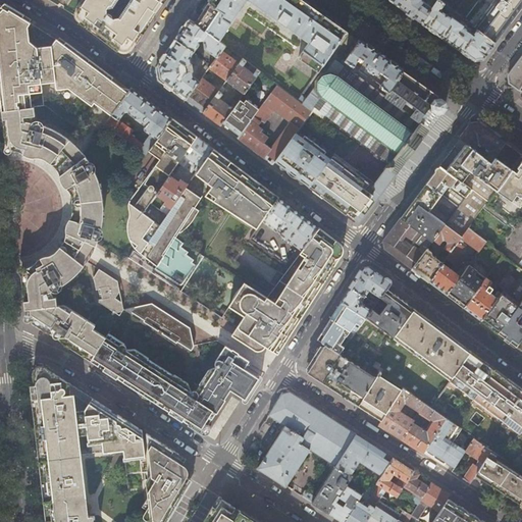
[(83,0),(79,7),(80,8),(77,11),(75,15),(76,17),(77,19),(119,50),(132,48),(148,24),(163,0),(83,0)]
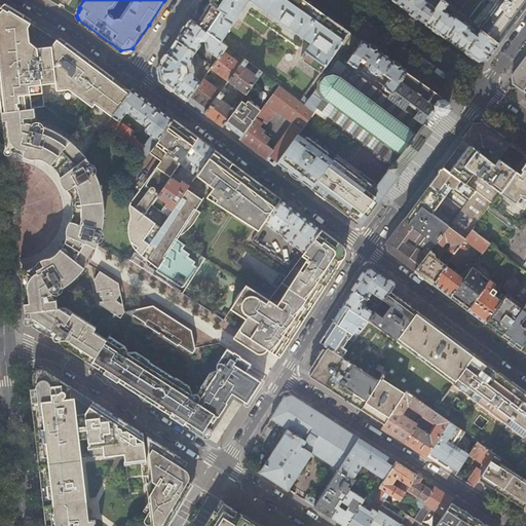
[(328,61),(348,31),(304,0),(303,0),(211,0),(196,23),(226,45),(243,59),(247,62),(256,68),(261,72),(300,100),(303,96),(328,61)]
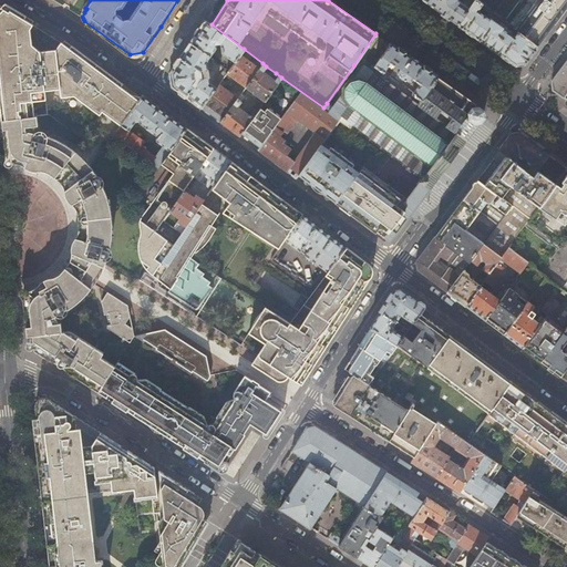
[(424,0),(441,12),(459,23),(470,8),(460,1),(460,0),(424,0)]
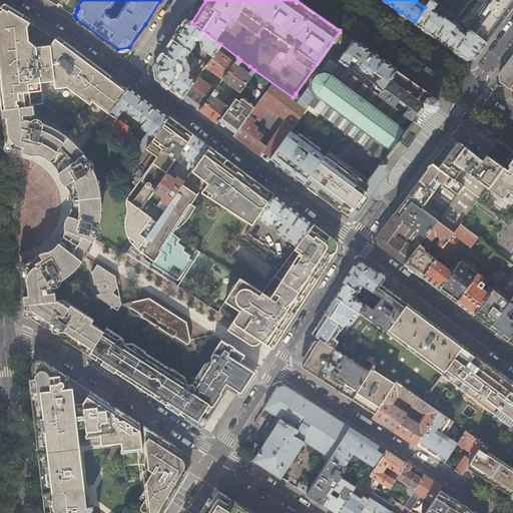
[(474,57),(485,42),(468,29),(464,34),(454,27),(455,26),(452,24),(453,22),(458,26),(460,23),(447,12),(442,18),(432,11),(431,10),(434,7),(436,8),(438,5),(431,0),(430,0),(425,7),(415,21),(440,39),(467,58),(474,57)]
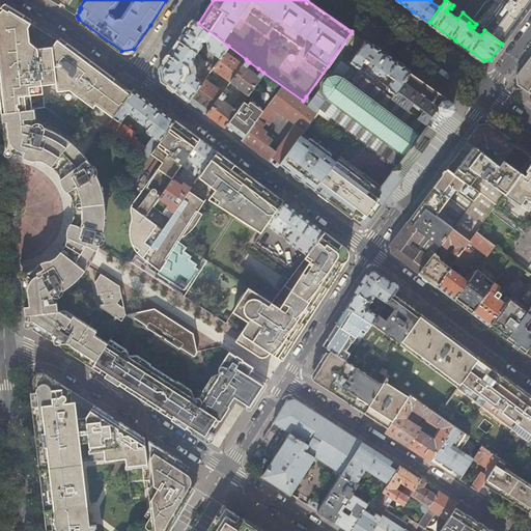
[(530,4),(530,0),(501,0),(481,27),(484,30),(502,44),(530,7),(530,4)]
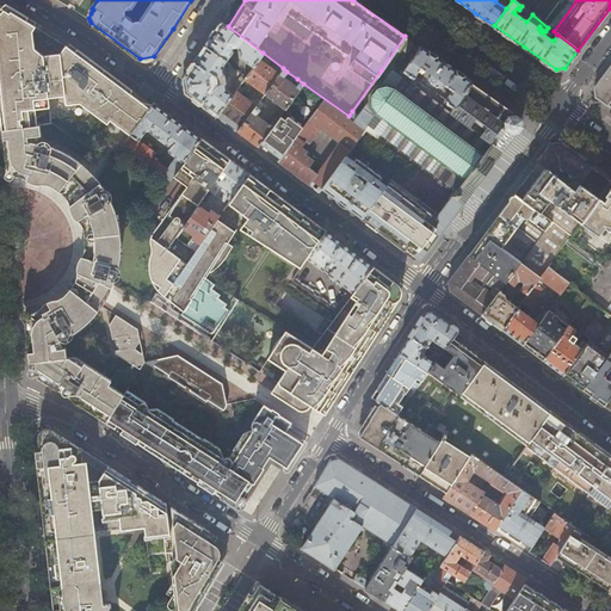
[(35,28),(37,24),(7,5),(0,10),(0,109),(1,116),(2,129),(38,125),(50,124),(48,97),(65,94),(66,104),(79,103),(92,112),(86,121),(85,121),(99,135),(111,119),(118,124),(129,131),(129,133),(121,144),(122,146),(149,109),(136,99),(129,93),(130,90),(78,53),(74,56),(66,50),(61,57),(43,59),(35,50),(32,34),(36,29),(35,28)]
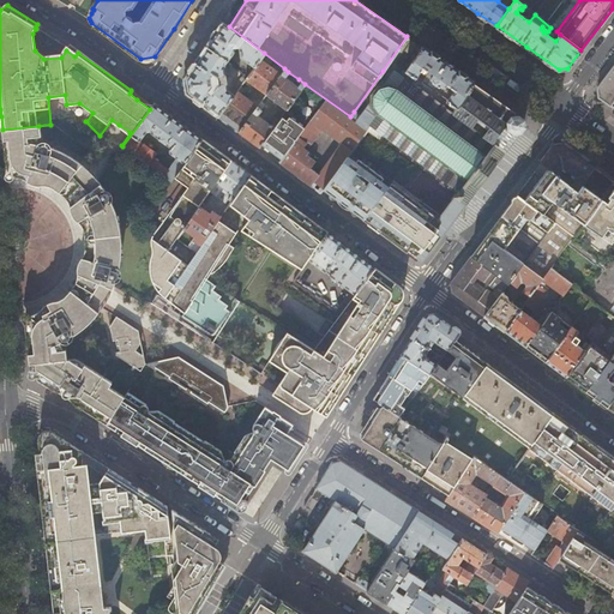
[(260,59),(264,53),(229,26),(221,23),(212,36),(192,66),(184,78),(186,94),(218,116),(236,91),(245,80),(241,77),(229,92),(227,91),(226,85),(224,85),(223,77),(227,76),(226,65),(234,52),(235,52),(235,48),(239,47),(240,56),(253,67),(260,59)]
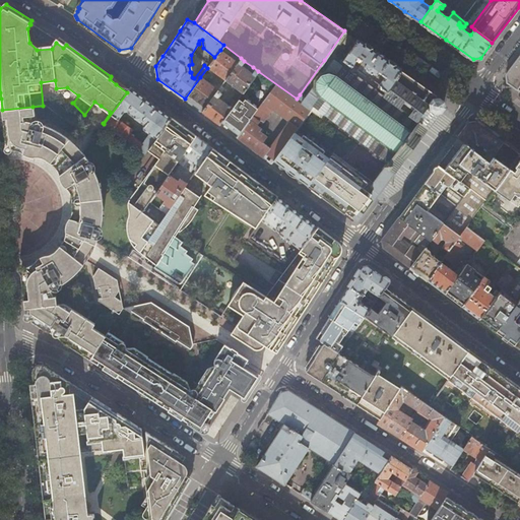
[(63,48),(66,45),(59,39),(56,43),(63,48)]
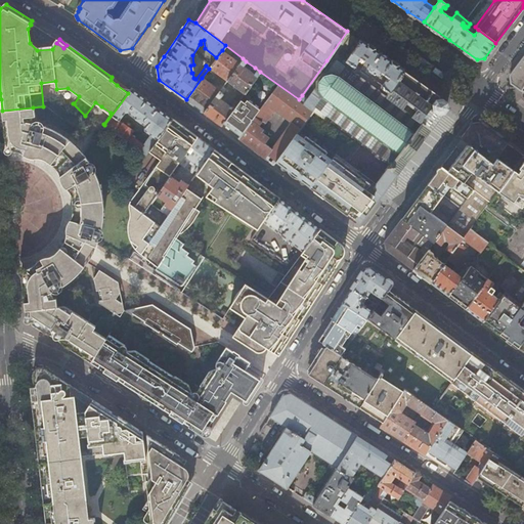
[(385,57),(360,41),(347,59),(360,69),(366,59),(372,62),(369,67),(372,71),(375,71),(378,70),(380,71),(381,69),(388,74),(389,75),(382,85),(390,91),(404,72),(385,57)]
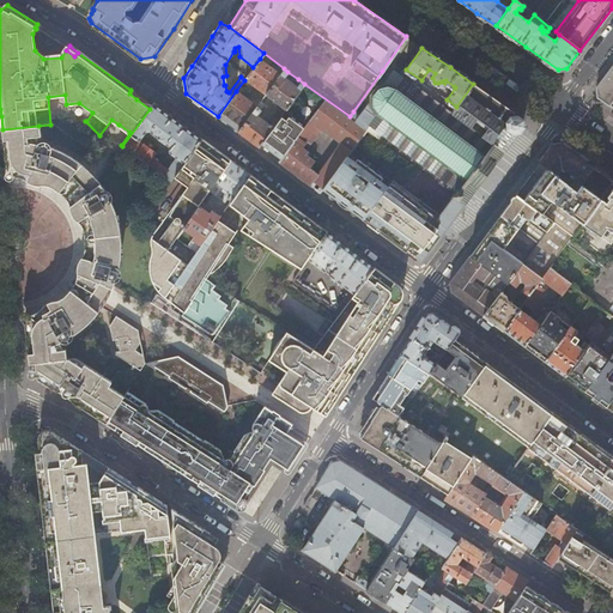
[(280,74),(260,59),(253,67),(246,79),(266,93),(280,74)]
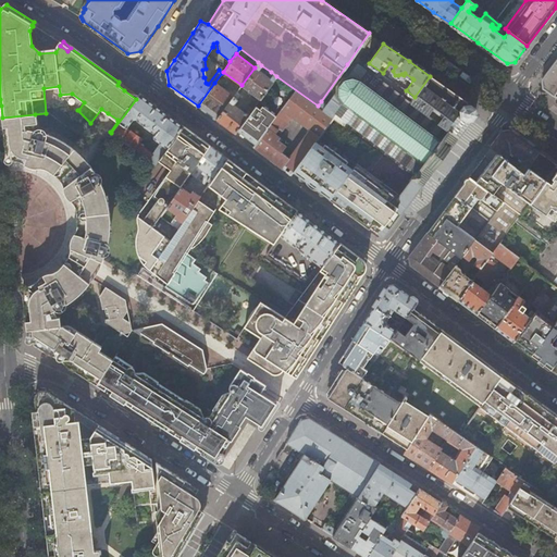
[(542,85),(543,88),(554,96),(556,90),(556,59),(542,81),(542,85)]
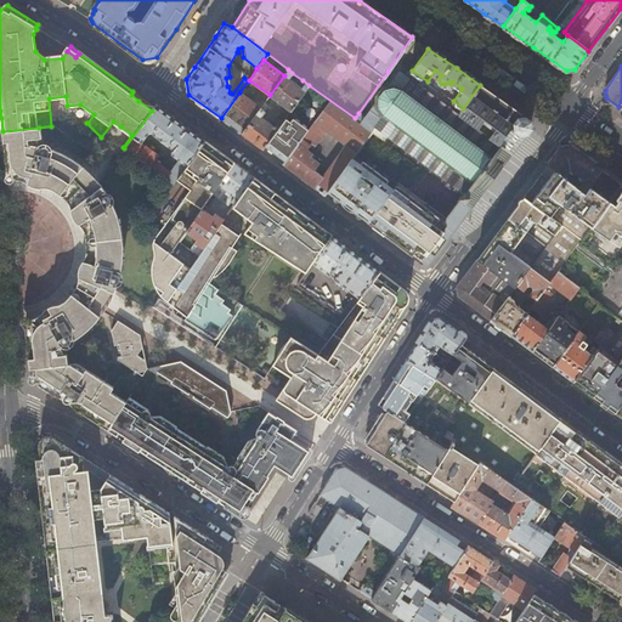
[(292,73),(288,69),(284,75),(270,95),(290,109),(309,85),(303,80),(298,85),(294,83),(288,78),(292,73)]
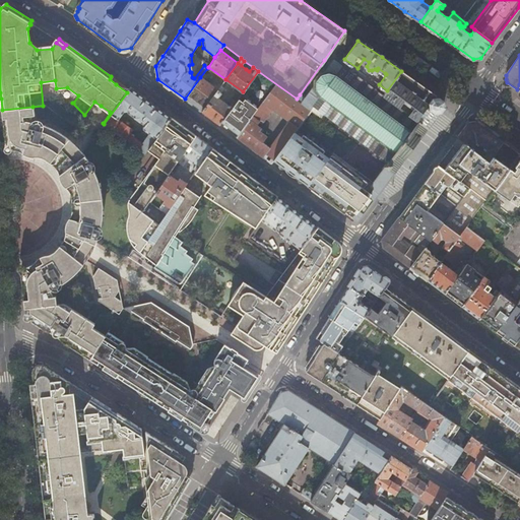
[(338,62),(334,59),(324,71),(320,72),(319,73),(314,80),(314,85),(305,98),(300,94),(297,99),(311,110),(321,117),(324,113),(326,115),(325,117),(331,122),(333,120),(336,122),(336,123),(335,125),(341,130),(342,130),(344,128),(346,130),(345,132),(352,137),(354,136),(355,136),(356,138),(355,140),(362,144),(363,145),(365,143),(367,144),(368,145),(366,148),(373,152),(375,150),(378,153),(376,155),(383,160),(385,158),(388,160),(388,161),(385,165),(386,166),(394,173),(404,159),(419,138),(433,121),(443,107),(442,100),(426,87),(401,71),(387,90),(379,84),(374,80),(368,76),(358,68),(344,59),(342,58),(338,62)]
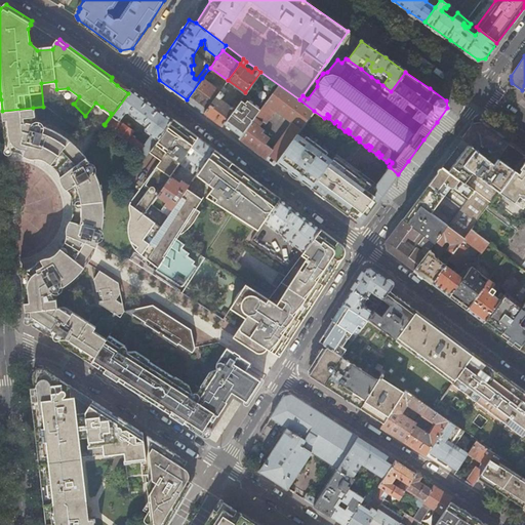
[(219,91),(202,78),(187,99),(191,104),(204,113),(219,91)]
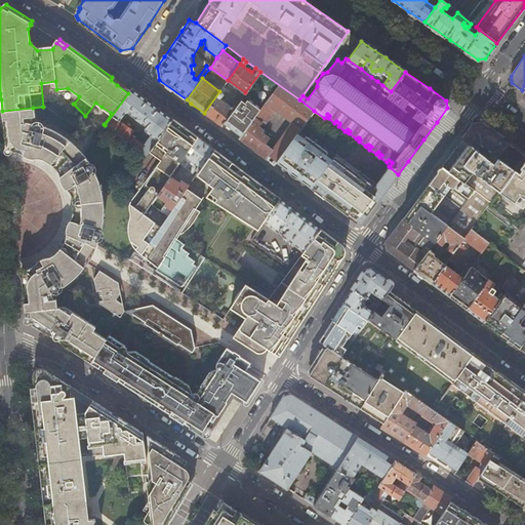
[(263,156),(274,164),(276,162),(297,134),(314,111),(277,84),(260,109),(241,136),(239,138),(263,156)]
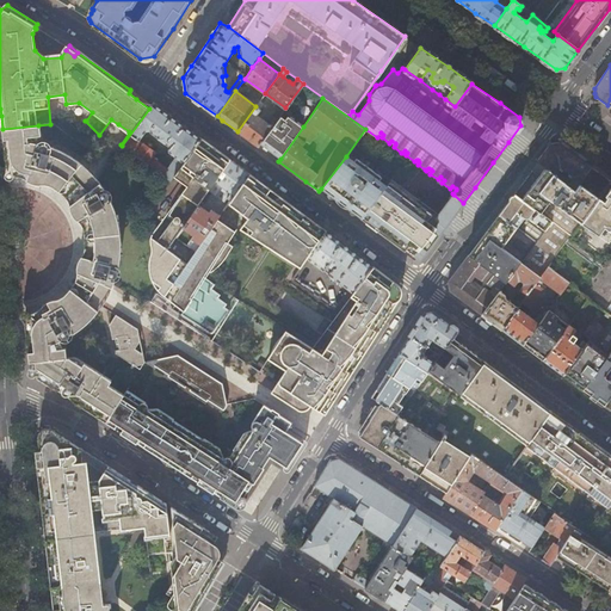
[(263,104),(260,102),(255,106),(238,131),(247,139),(258,147),(260,143),(273,124),(271,122),(269,124),(257,115),(260,110),(259,109),(263,104)]
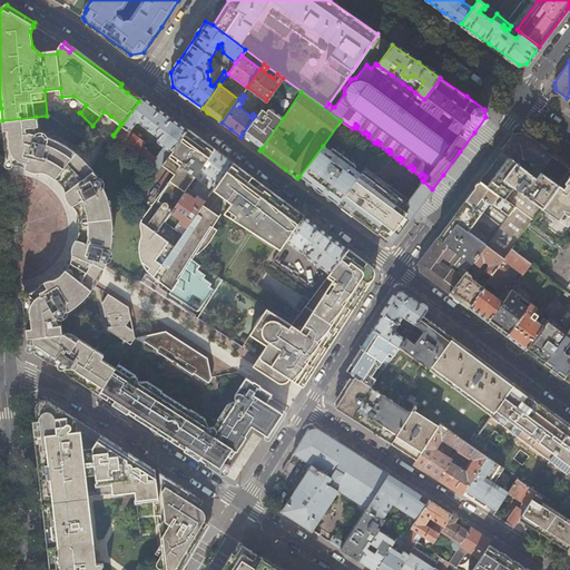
[(114,136),(158,167),(161,163),(170,151),(188,129),(144,96),(139,101),(114,136)]
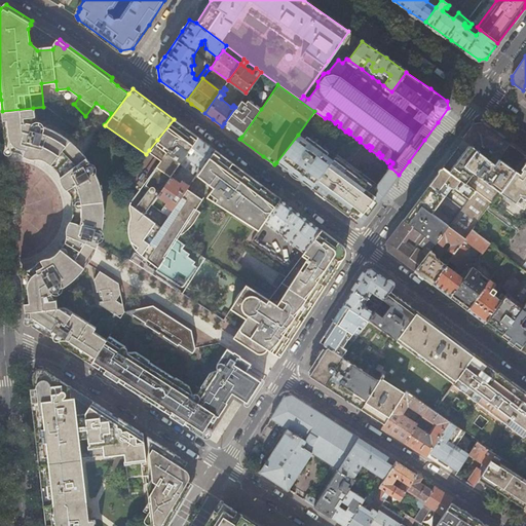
[(253,104),(251,107),(245,103),(241,100),(235,107),(224,123),(235,132),(241,137),(261,109),(253,104)]
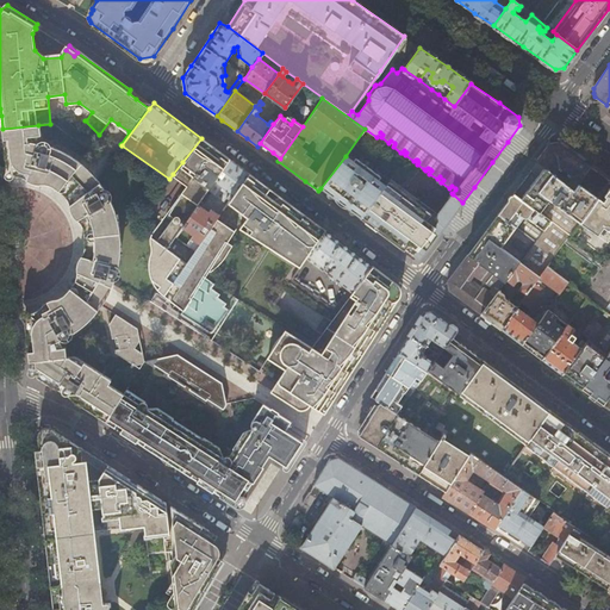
[(97,178),(91,186),(81,174),(75,167),(79,162),(62,153),(48,147),(45,143),(41,143),(37,142),(32,142),(31,136),(36,135),(39,135),(38,125),(2,129),(4,136),(6,161),(7,167),(7,169),(14,168),(16,175),(16,178),(27,178),(42,181),(53,187),(61,194),(64,197),(68,200),(74,207),(79,216),(83,229),(85,242),(83,259),(80,273),(76,279),(76,280),(69,290),(61,298),(50,305),(31,312),(31,313),(31,319),(25,321),(25,322),(31,373),(35,375),(38,374),(39,374),(55,385),(61,388),(62,393),(63,393),(68,393),(92,409),(107,418),(123,393),(107,383),(111,379),(76,356),(74,360),(69,356),(67,356),(66,348),(62,348),(57,348),(54,342),(55,341),(58,340),(60,338),(58,337),(60,336),(62,336),(66,336),(67,336),(70,331),(72,330),(73,331),(81,327),(92,316),(101,305),(94,300),(99,293),(100,288),(104,279),(112,284),(117,274),(117,271),(119,260),(119,243),(118,226),(114,211),(109,194),(97,178)]
